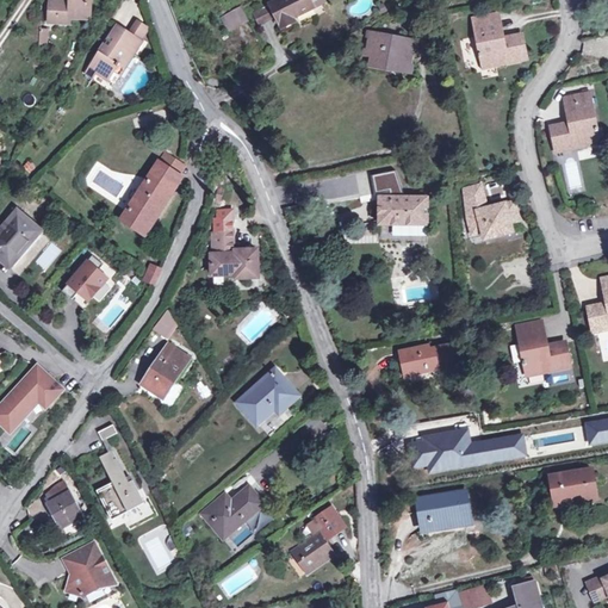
[(48,0),(45,20),(67,22),(67,14),(88,17),(88,0),(48,0)]
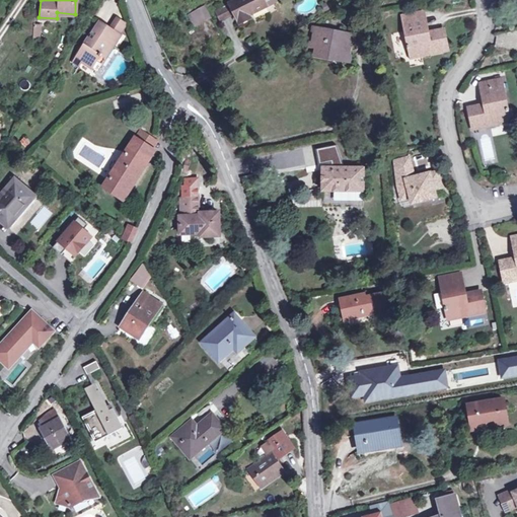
[(231,0),(227,2),(238,22),(247,17),(245,14),(265,5),(262,0),(231,0)]
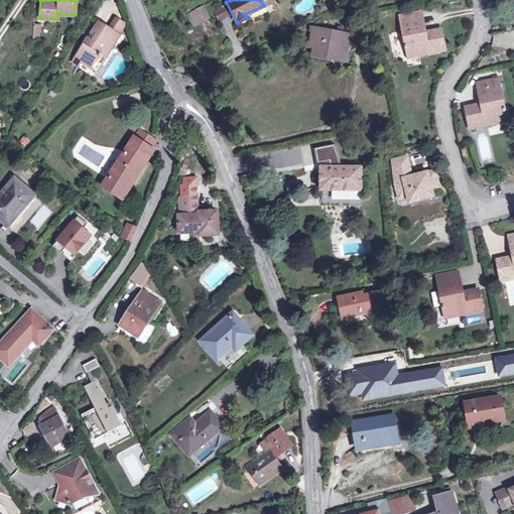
[(208,17),(202,4),(193,8),(200,21),(208,17)]
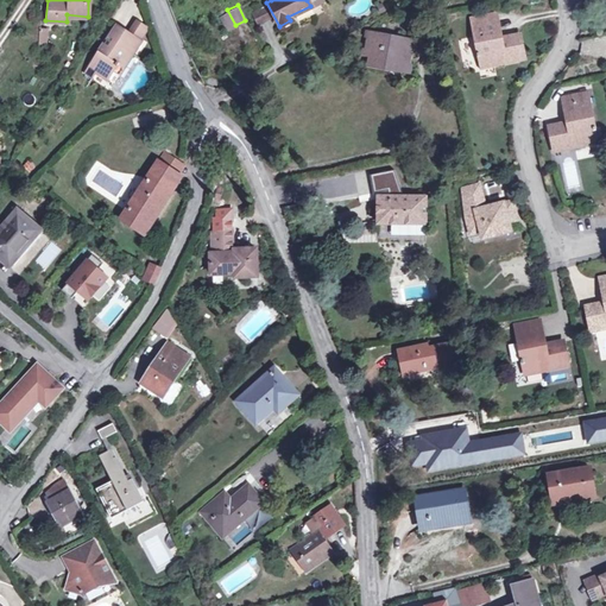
[(235,25),(227,10),(226,7),(219,11),(221,13),(219,14),(227,30),(235,25)]
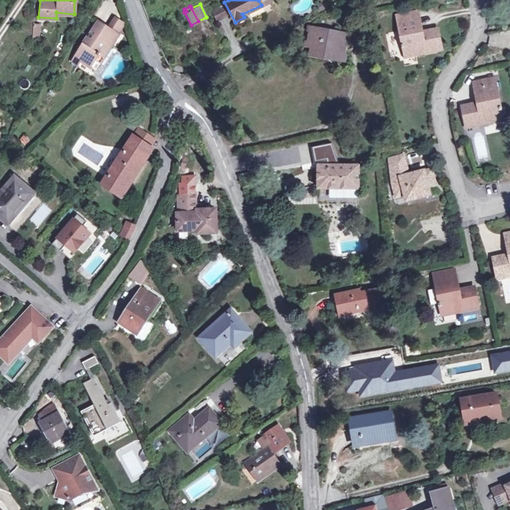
[(396,18),(417,14),(415,7),(395,12),(396,18)]
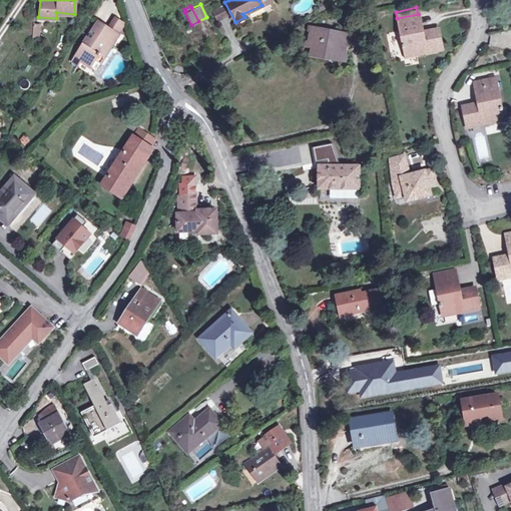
[(418,14),(397,18),(405,55),(441,48),(437,27),(421,31),(416,32),(414,23),(419,22),(418,14)]
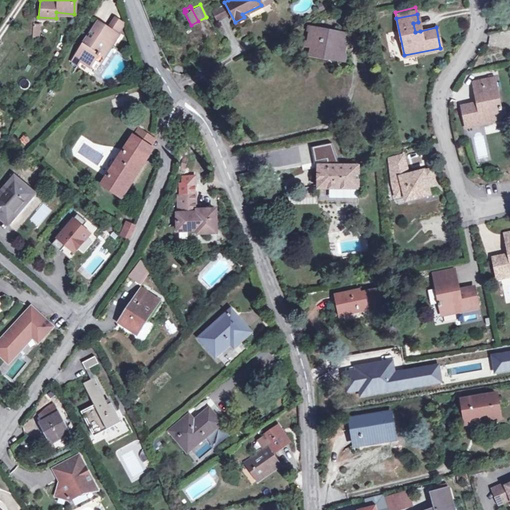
[(32,34),(32,25),(33,17),(26,16),(25,38),(31,38),(32,34)]
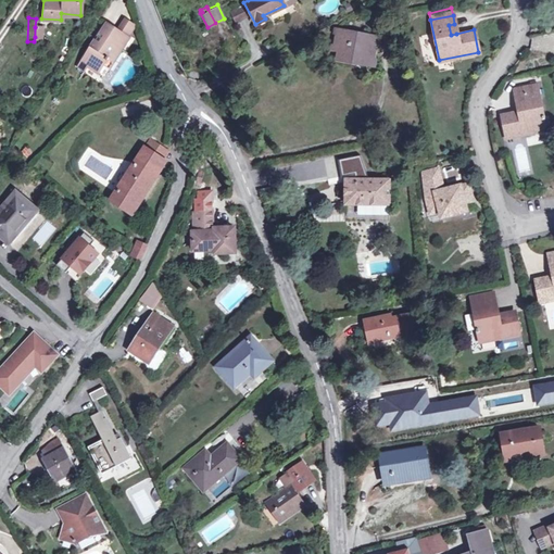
[(122,17),(115,29),(127,36),(134,25),(122,17)]
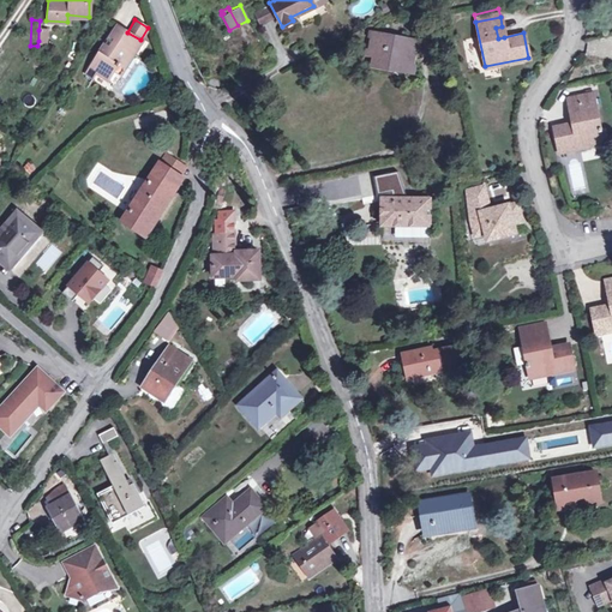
[(115,64),(121,67),(141,40),(127,33),(117,24),(84,72),(91,76),(95,71),(106,78),(112,70),(115,64)]
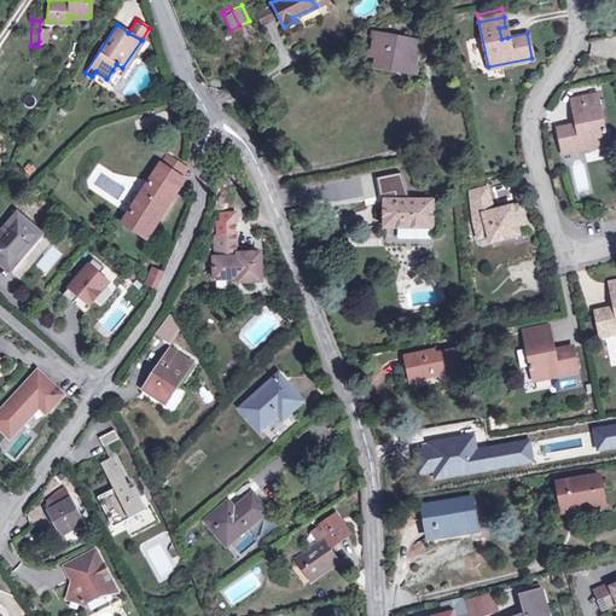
[(367,53),(376,56),(376,59),(401,64),(400,69),(413,71),(418,40),(406,38),(406,41),(382,36),(382,33),(371,30),(367,53)]
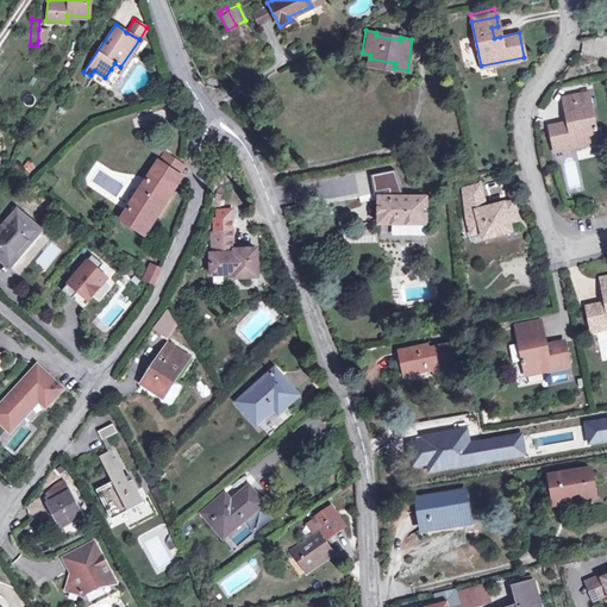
[(579,54),(596,54),(596,36),(579,36),(579,54)]
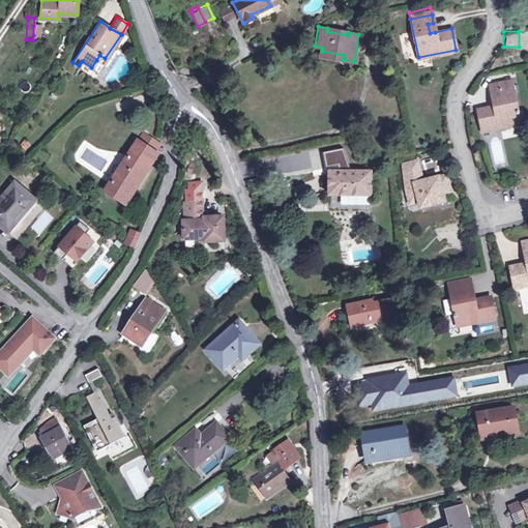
[(99,55),(96,60),(101,64),(105,58),(99,55)]
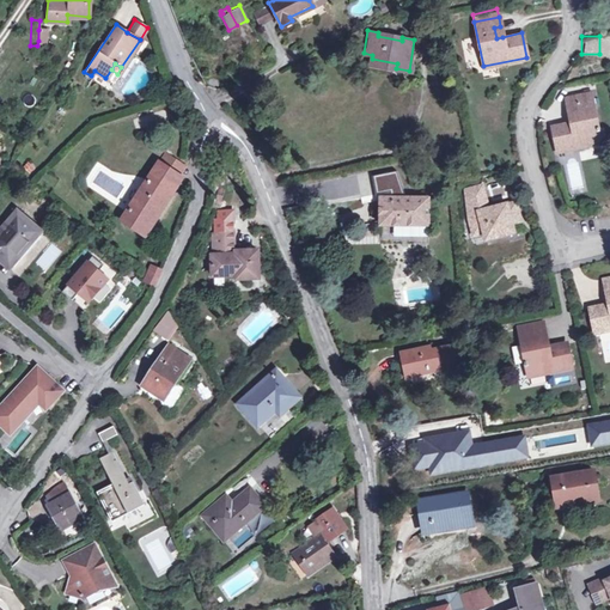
[(563,95),(565,103),(590,99),(587,90),(563,95)]
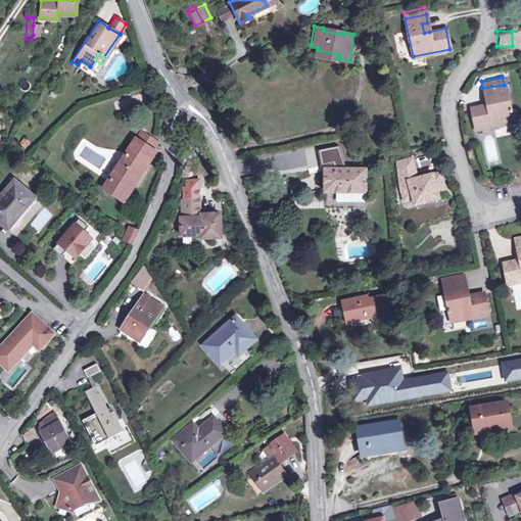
[(491,103),(485,104),(470,107),(474,129),(511,122),(504,85),(482,88),(484,96),(489,95),(491,103)]
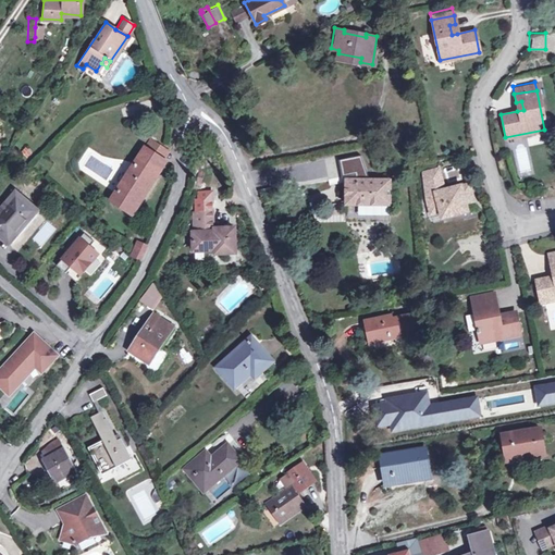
[(149,139),(144,147),(161,159),(167,151),(149,139)]
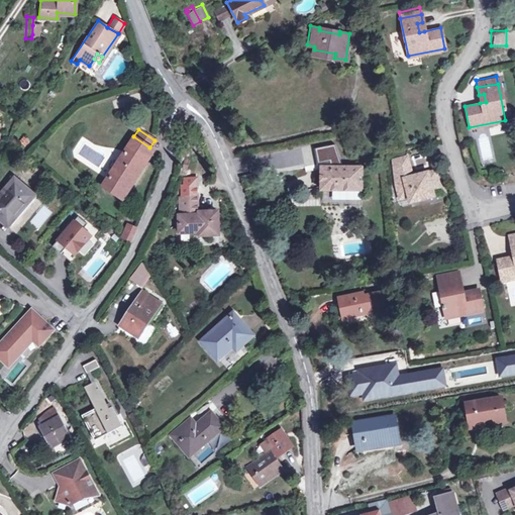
[(149,147),(133,136),(101,185),(119,196),(151,148),(149,147)]
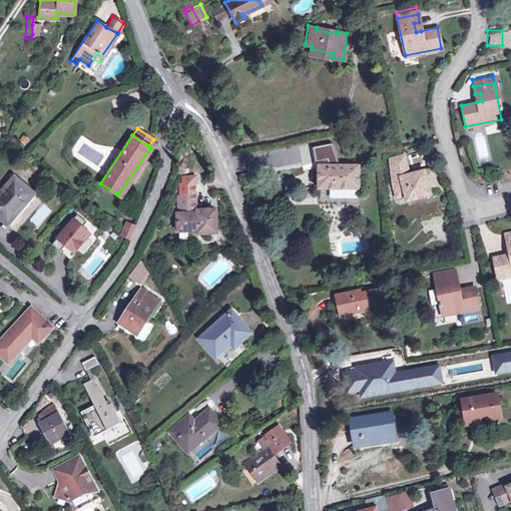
[(329,142),(311,145),(317,164),(337,164),(329,142)]
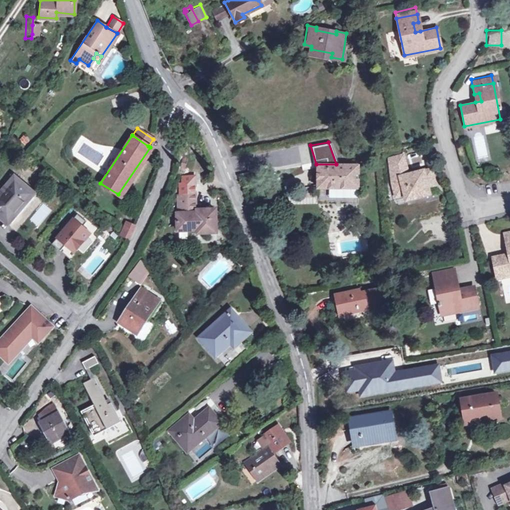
[(405,199),(428,191),(427,186),(435,184),(429,166),(407,172),(401,152),(388,156),(389,181),(394,195),(403,192),(405,199)]
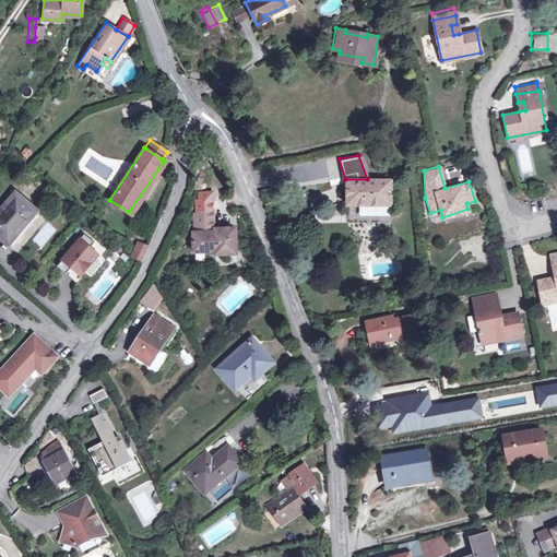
[(345,179),(345,204),(388,205),(389,179),(367,179),(345,179)]
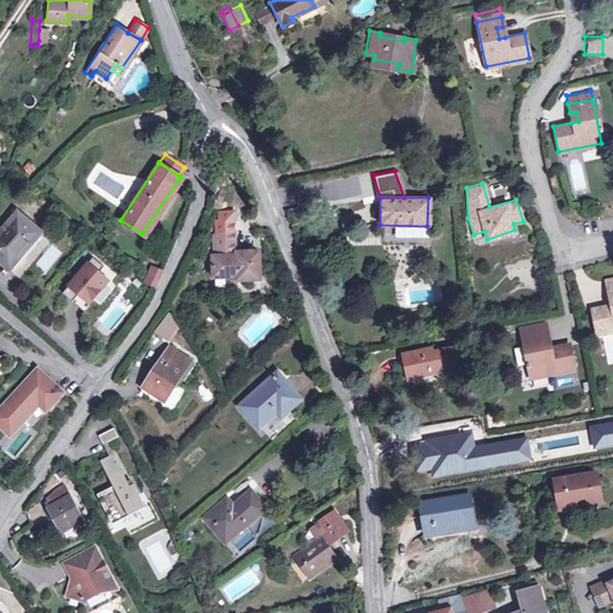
[(23,206),(17,214),(27,221),(33,214),(23,206)]
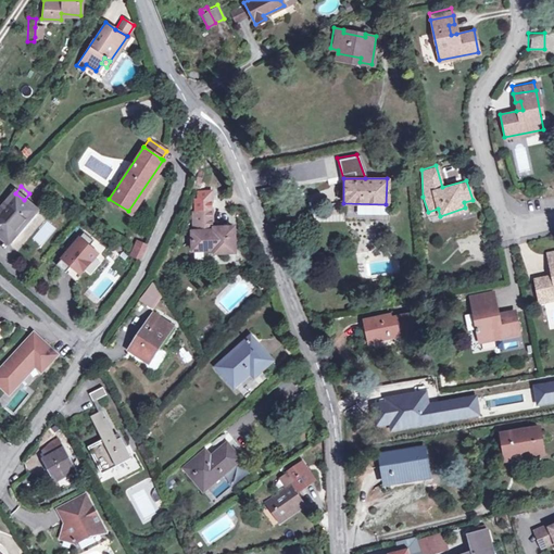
[(24,200),(15,193),(14,192),(0,209),(0,235),(7,241),(35,209),(24,200)]
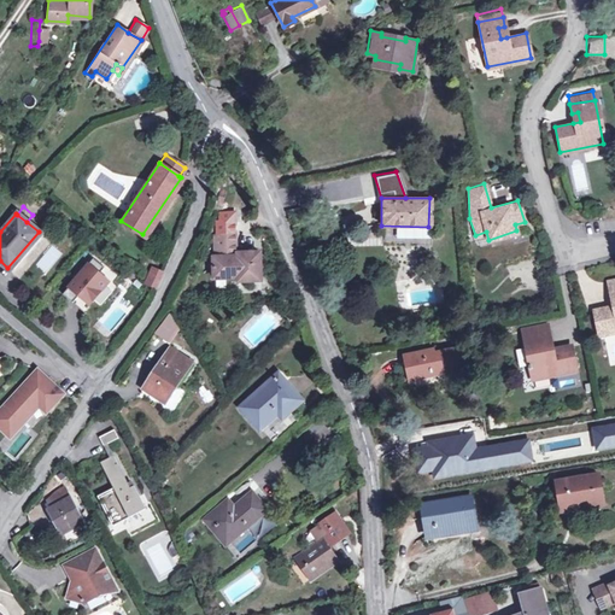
[(215,224),(215,233),(233,233),(233,223),(215,224)]
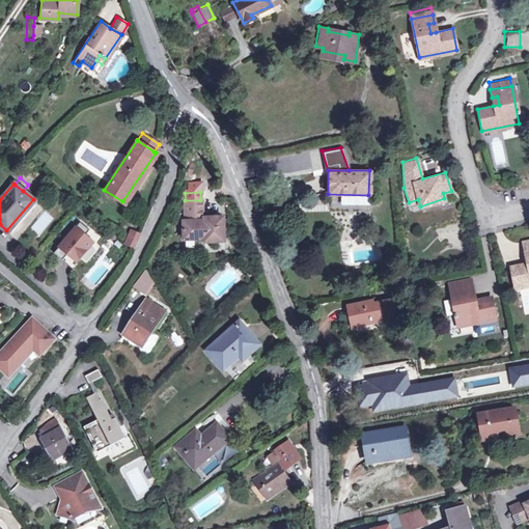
[(411,209),(420,206),(418,199),(409,202),(411,209)]
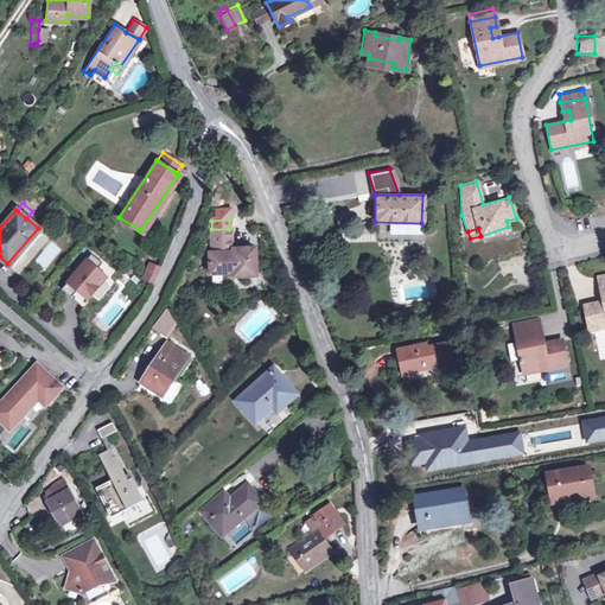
[(230,248),(229,229),(211,229),(212,250),(208,252),(208,272),(233,271),(233,275),(254,274),(253,248),(230,248)]
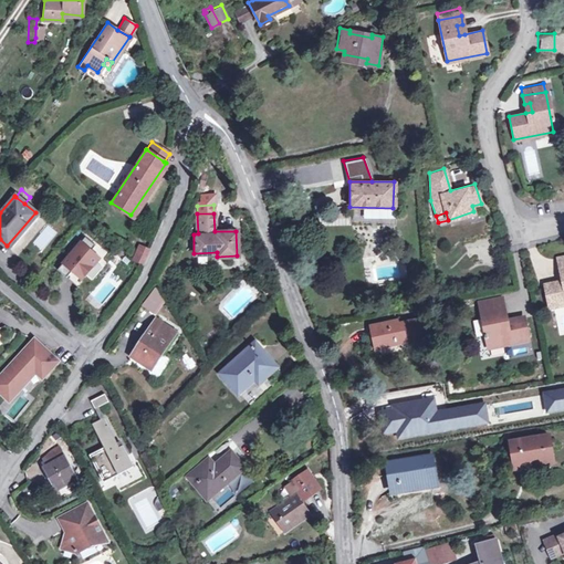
[(96,257),(89,250),(93,244),(83,236),(55,269),(65,277),(73,284),(96,257)]
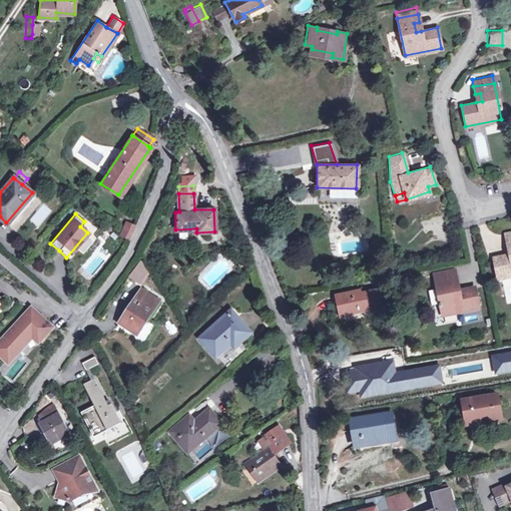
[(126,222),(119,235),(127,238),(133,225),(126,222)]
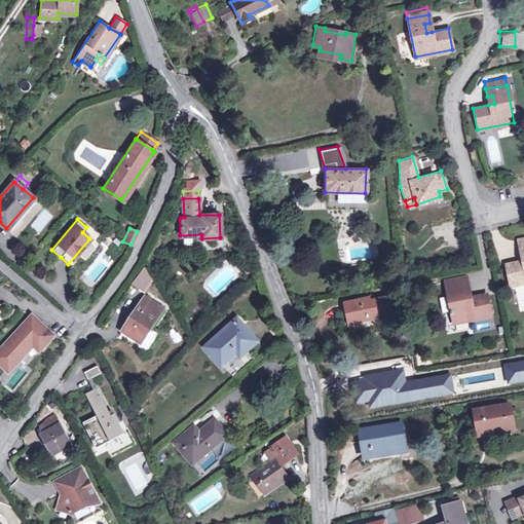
[(523,259),(520,260),(504,264),(509,285),(523,281),(523,241),(517,244),(519,252),(523,250),(523,259)]
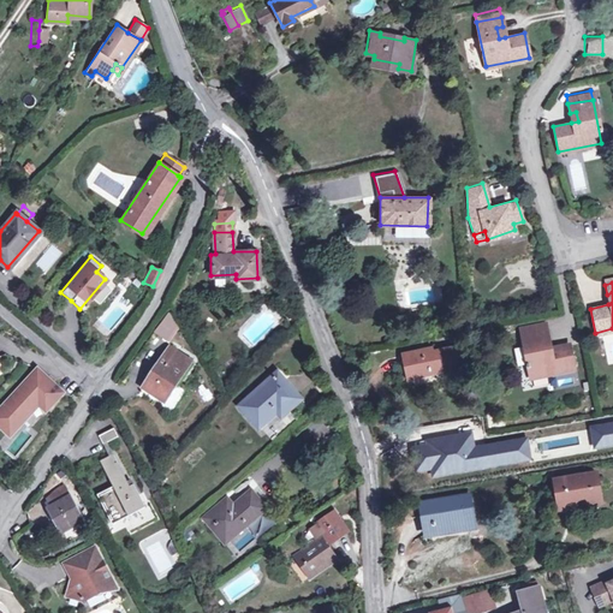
[(272,302),(262,310),(265,314),(266,313),(267,313),(269,313),(269,314),(271,315),(271,317),(269,319),(273,321),(281,313),(272,302)]
